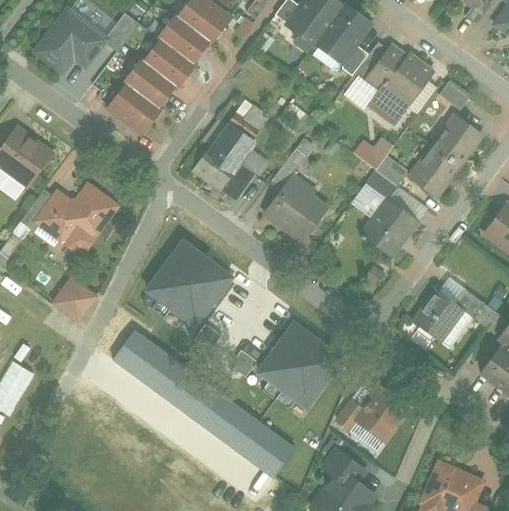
[(222,19),(194,0),(179,0),(170,14),(206,40),(222,19)]
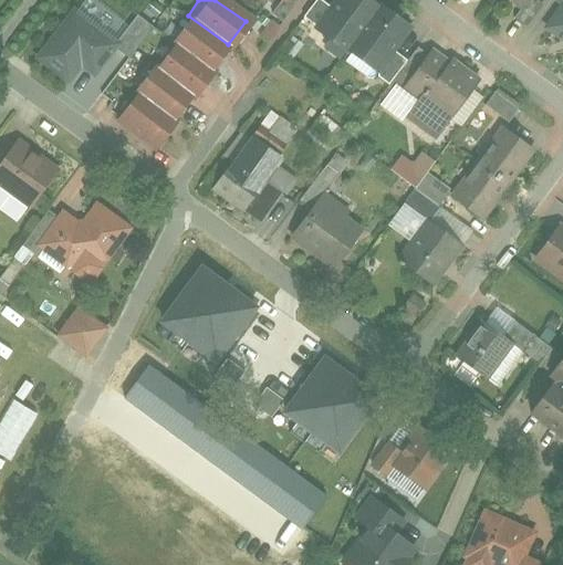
[(347,0),(320,37),(381,83),(417,35),(369,0),(347,0)]
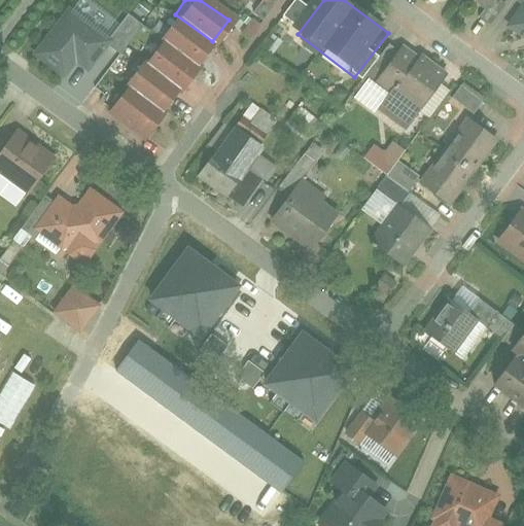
[(456,0),(475,13),(484,0),(456,0)]
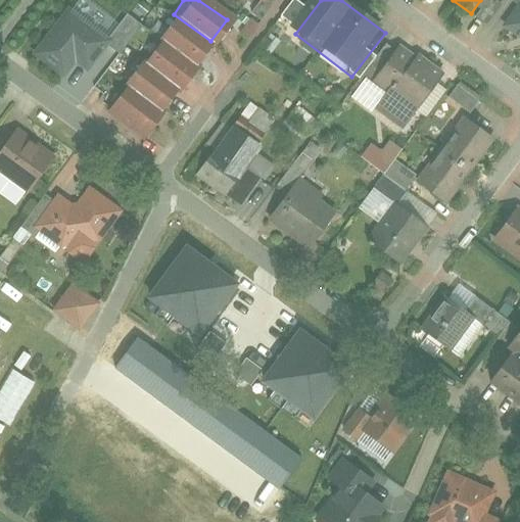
[(519,10),(507,29),(519,38),(519,10)]
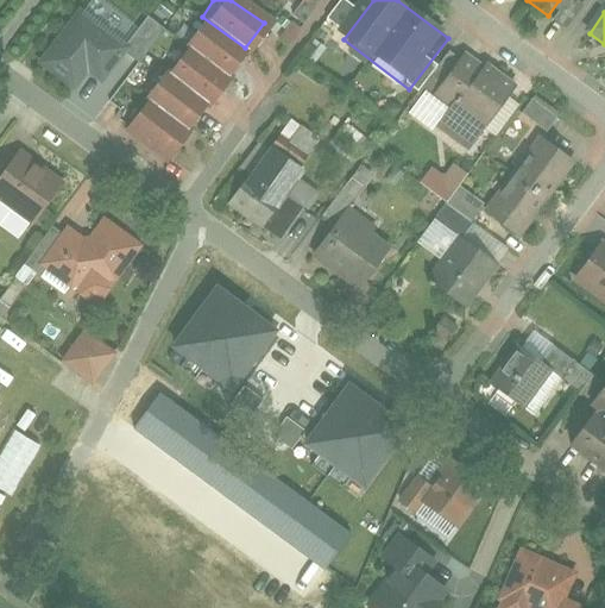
[(82,16),(41,67),(74,95),(90,75),(104,86),(128,54),(82,16)]
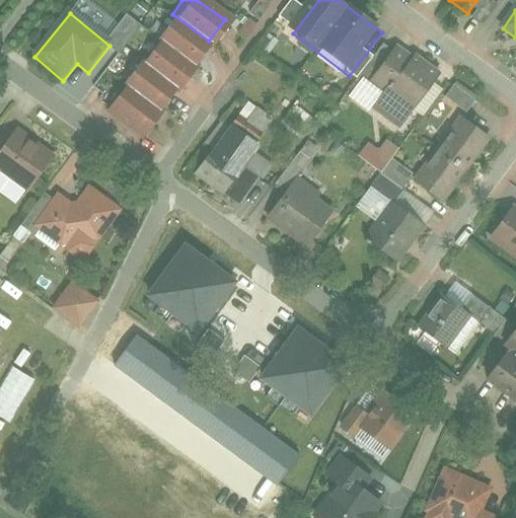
[(209,43),(171,15),(156,38),(193,64),(209,43)]
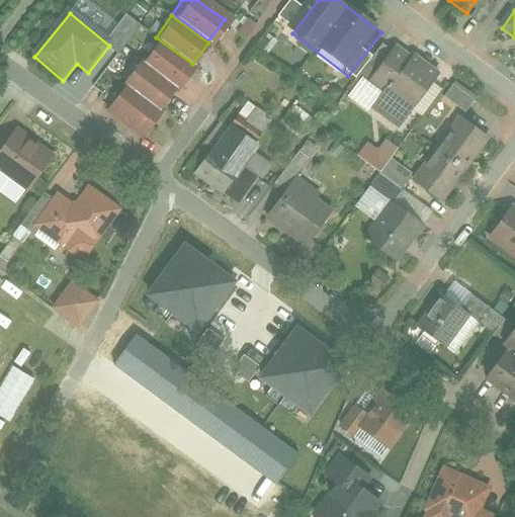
[(191,65),(155,38),(139,61),(176,87),(191,65)]
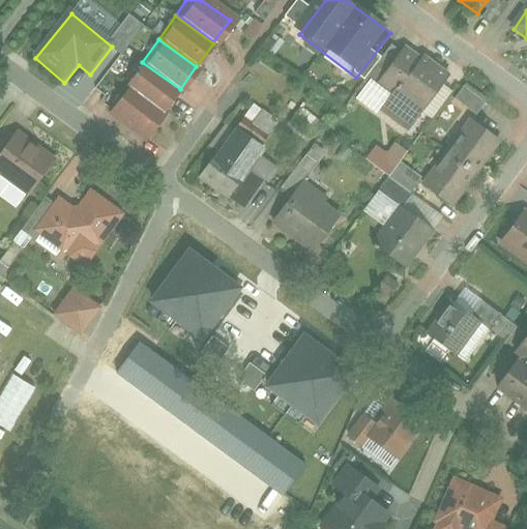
[(435,70),(400,42),(370,80),(405,108),(435,70)]
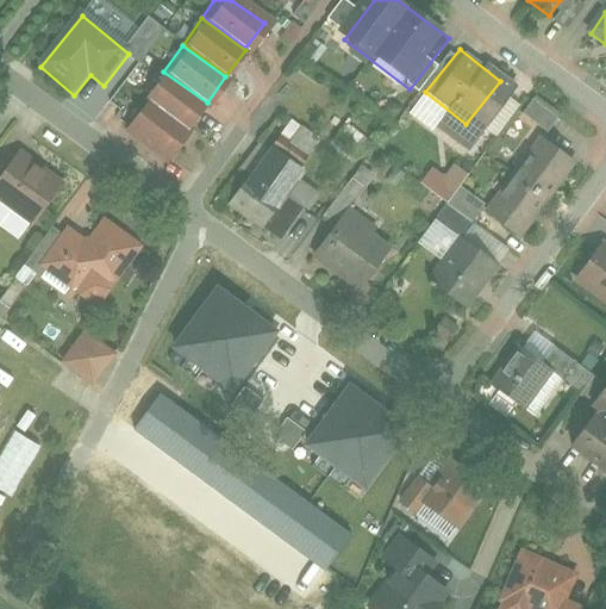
[(205,105),(162,73),(143,99),(187,130),(205,105)]
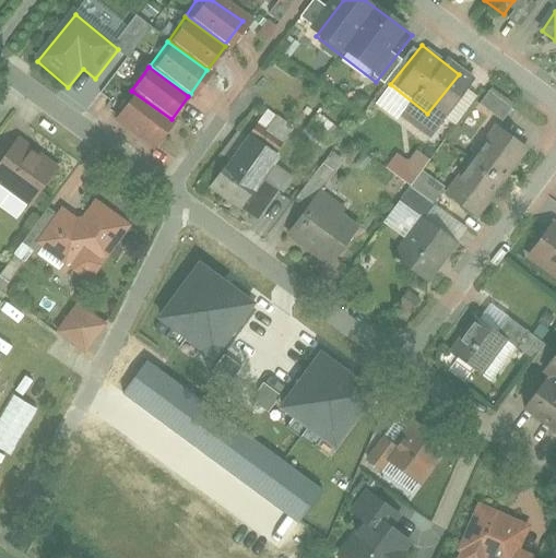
[(477,103),(501,120),(515,103),(491,84),(477,103)]
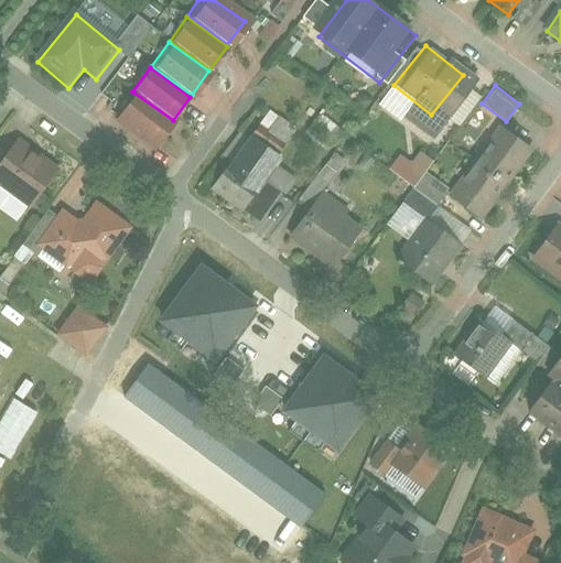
[(172,122),(131,94),(115,117),(154,145),(172,122)]
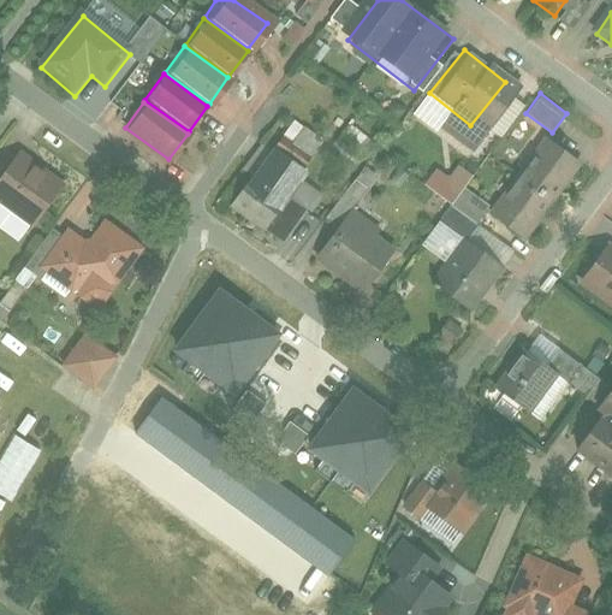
[(318,161),(281,135),(239,191),(287,226),(307,201),(295,191),(318,161)]
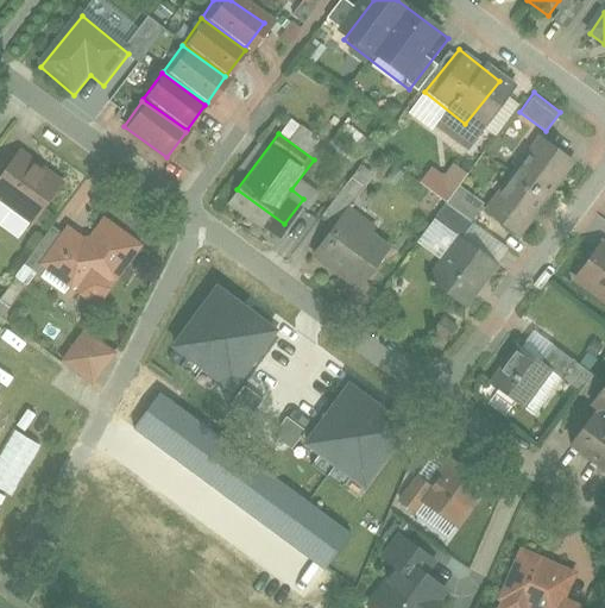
[(518,243),(568,168),(523,137),(474,207),(518,243)]
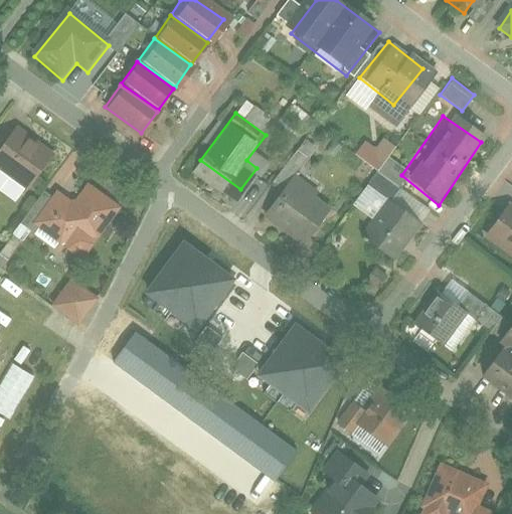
[(53,155),(21,129),(0,155),(32,181),(53,155)]
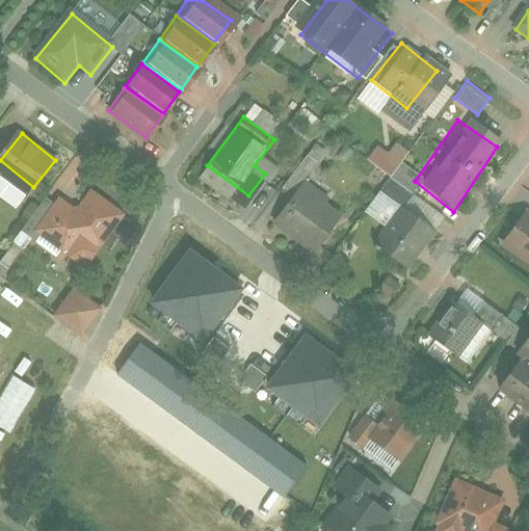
[(290,190),(316,162),(309,156),(283,184),(290,190)]
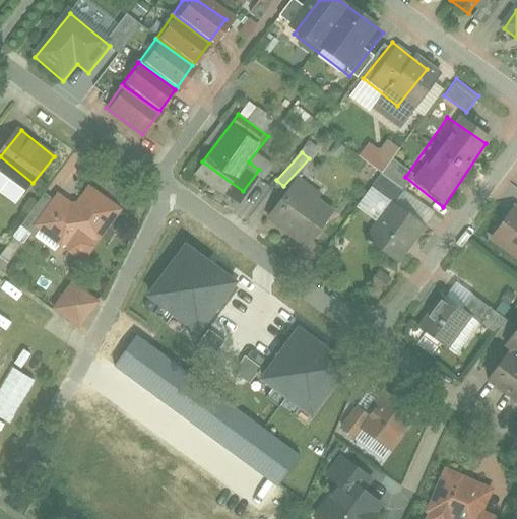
[(297,238),(328,196),(297,173),(265,215),(297,238)]
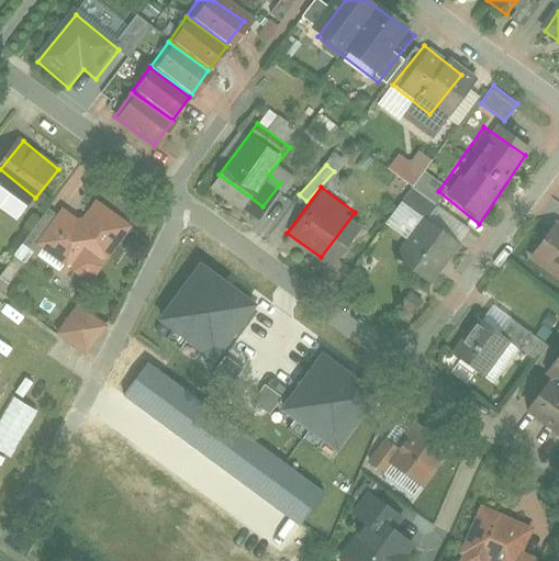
[(77,221),(66,212),(62,217),(41,247),(71,267),(75,272),(84,280),(97,277),(101,268),(101,257),(111,262),(135,225),(99,201),(82,221),(77,221)]
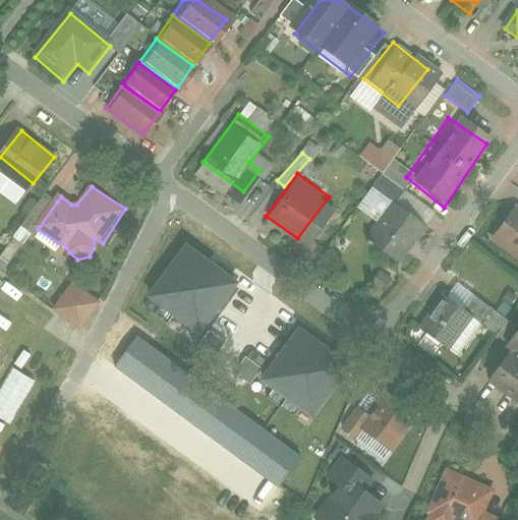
[(57,201),(45,192),(12,237),(25,247),(38,229),(57,201)]
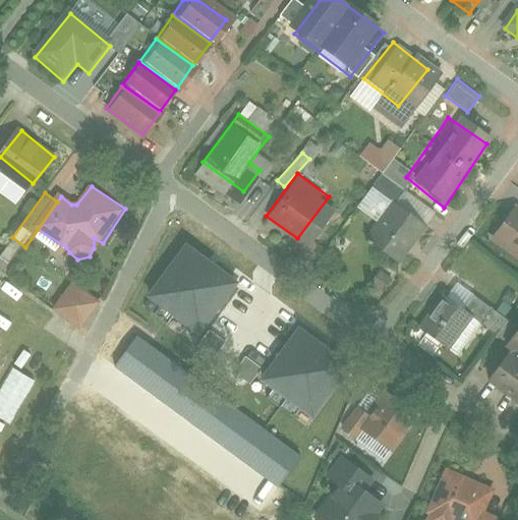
[(397,262),(425,223),(393,199),(364,238),(397,262)]
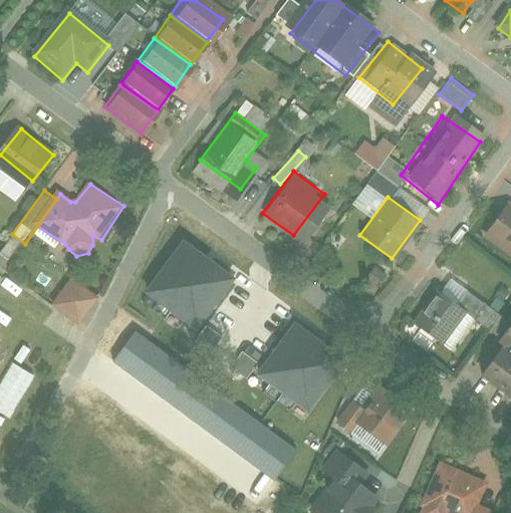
[(510,214),(499,206),(480,233),(510,254),(510,214)]
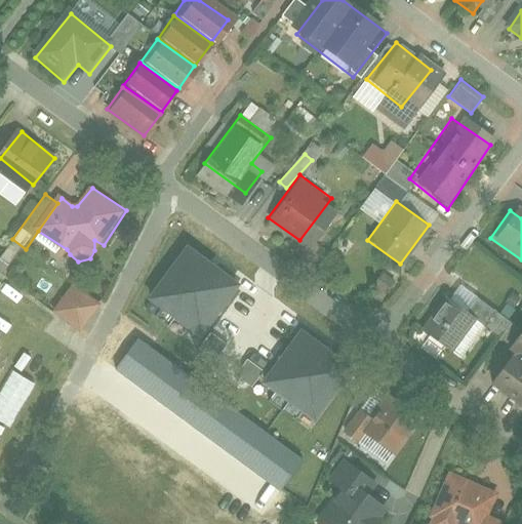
[(176,334),(236,373),(256,341),(210,312),(229,283),(194,259),(172,293),(194,308),(176,334)]
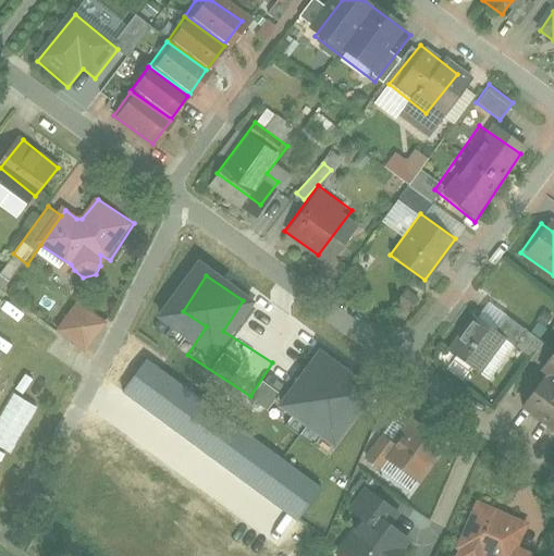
[(406,288),(393,308),(405,317),(418,297),(406,288)]
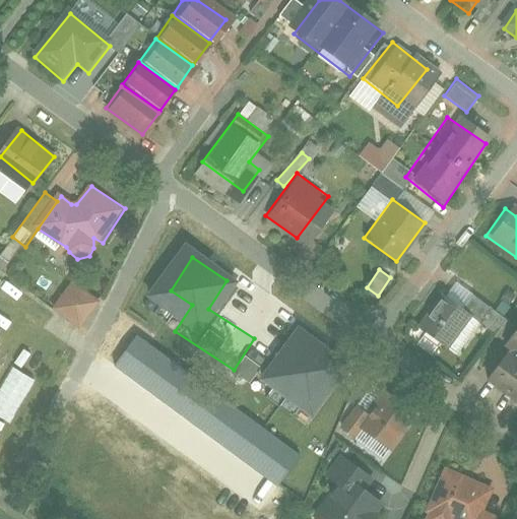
[(76,329),(99,301),(71,279),(49,308),(76,329)]
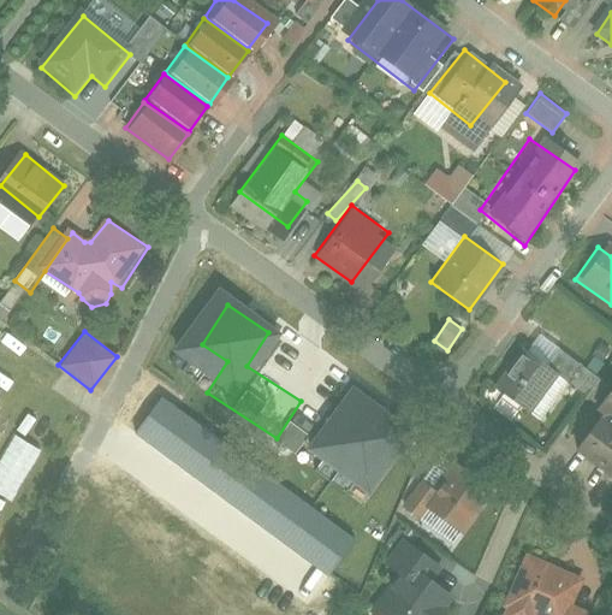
[(558,366),(524,341),(495,380),(529,406),(558,366)]
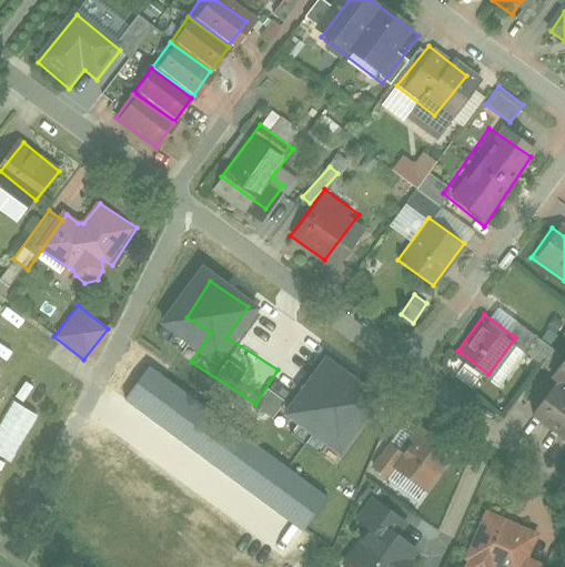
[(564,357),(550,380),(563,391),(543,417),(564,433),(564,357)]
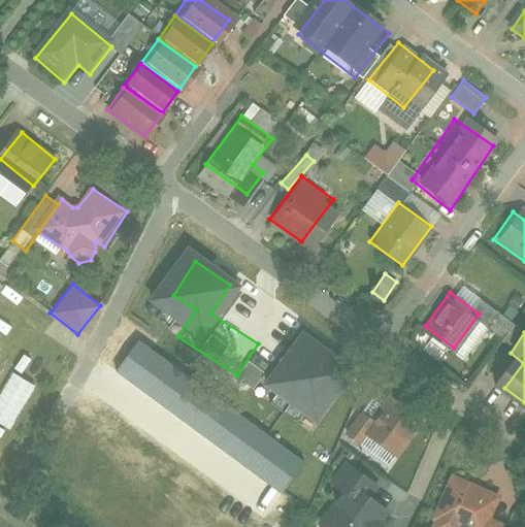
[(283,494),(306,463),(142,340),(119,370),(283,494)]
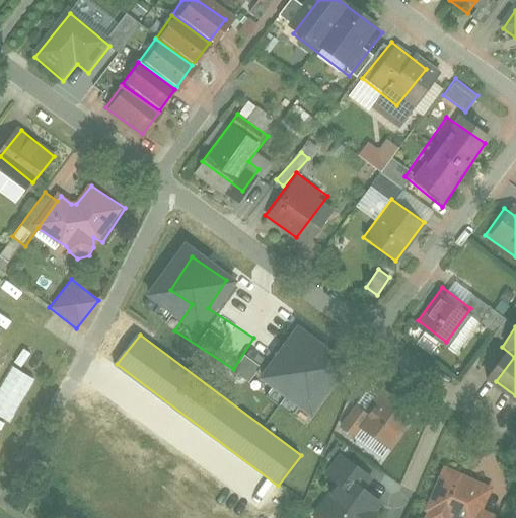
[(326,378),(297,356),(279,379),(308,402),(326,378)]
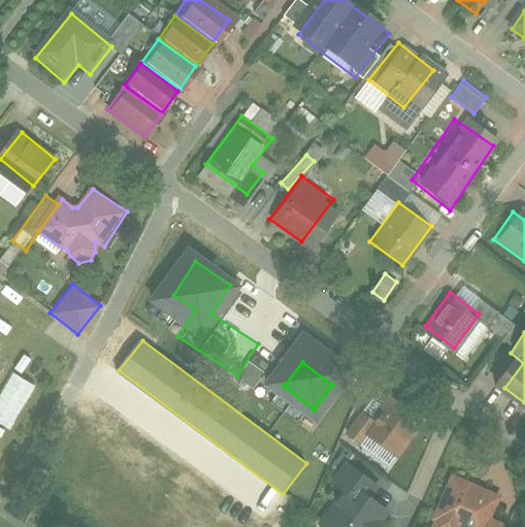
[(0,422),(12,429),(37,386),(11,371),(0,391),(0,422)]
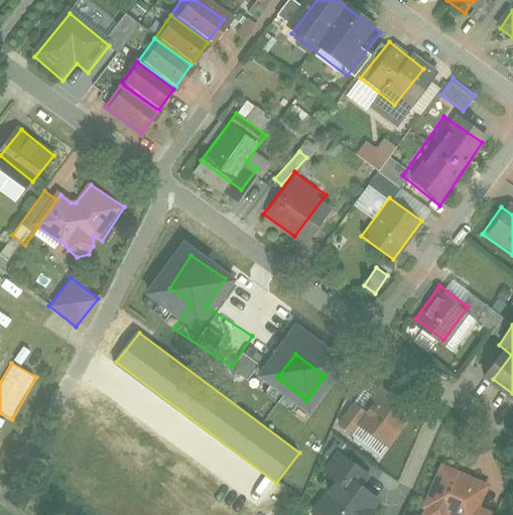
[(393,456),(418,420),(385,396),(369,419),(358,411),(343,433),(357,443),(363,434),(393,456)]
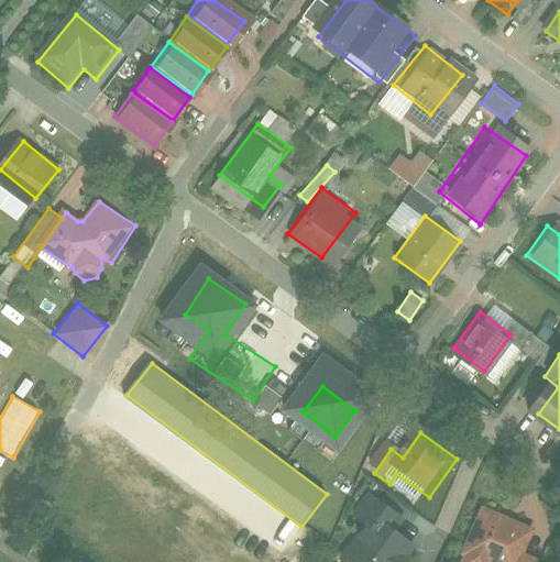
[(370,533),(347,561),(397,561),(410,546),(391,529),(399,519),(375,499),(357,522),(370,533)]
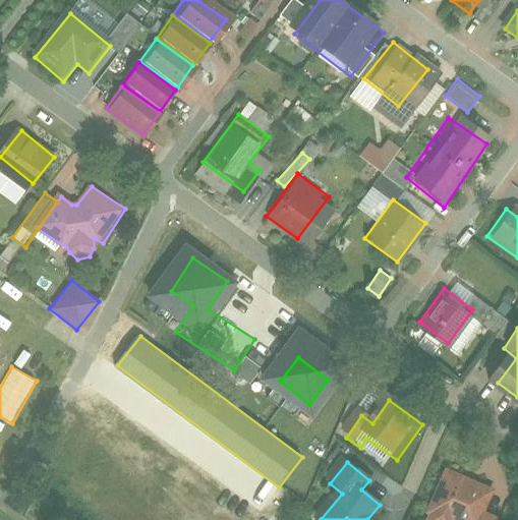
[(441,474),(422,519),(488,519),(479,516),(488,494),(441,474)]
